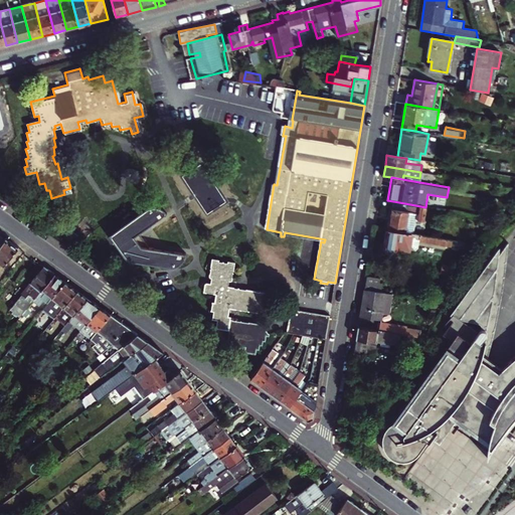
[(388,228),(405,231),(408,218),(423,220),(426,207),(425,207),(415,205),(393,201),(388,228)]
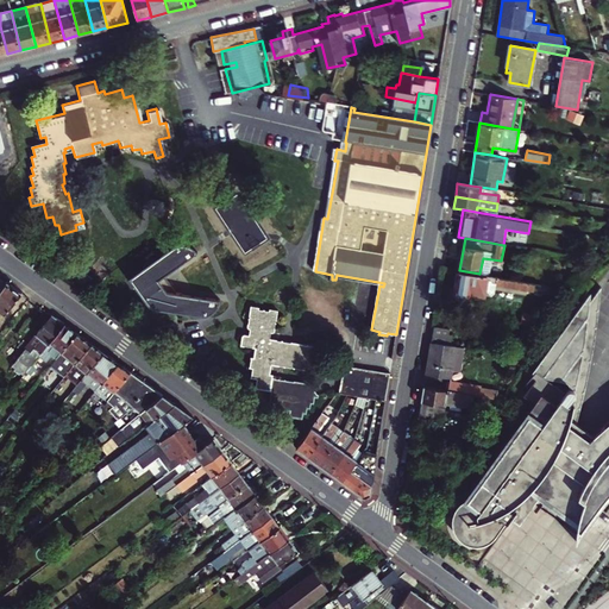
[(176,293),(164,276),(198,252),(196,251),(194,248),(190,245),(188,245),(186,244),(183,244),(180,244),(177,244),(175,245),(171,248),(130,278),(149,305),(150,306),(152,307),(155,308),(157,308),(201,315),(202,315),(205,315),(207,315),(209,314),(212,313),(214,312),(217,309),(219,305),(220,300),(176,293)]
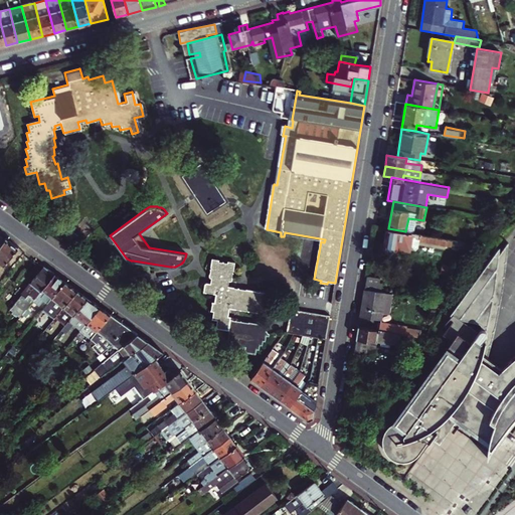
[(80,237),(61,219),(55,225),(74,243),(80,237)]
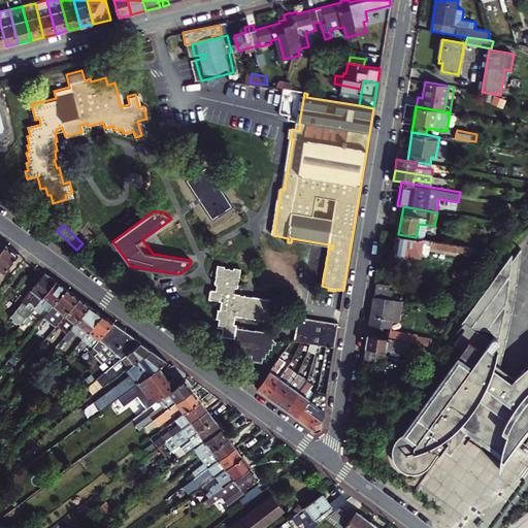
[(471,246),(416,237),(398,234),(395,252),(406,254),(407,252),(420,254),(422,241),(425,242),(424,243),(429,244),(429,245),(470,253),(471,246)]
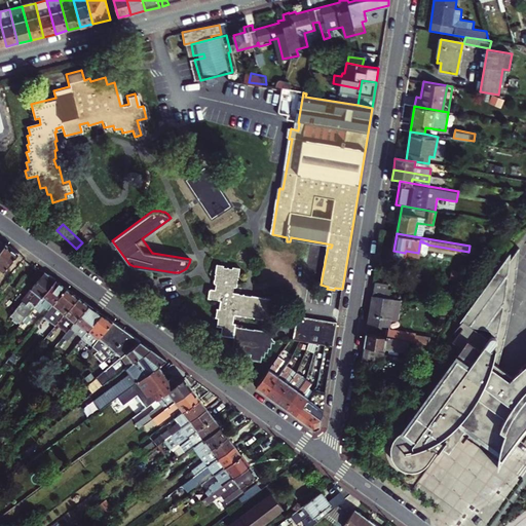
[(0,266),(4,270),(9,265),(14,269),(25,258),(5,243),(0,250),(0,266)]
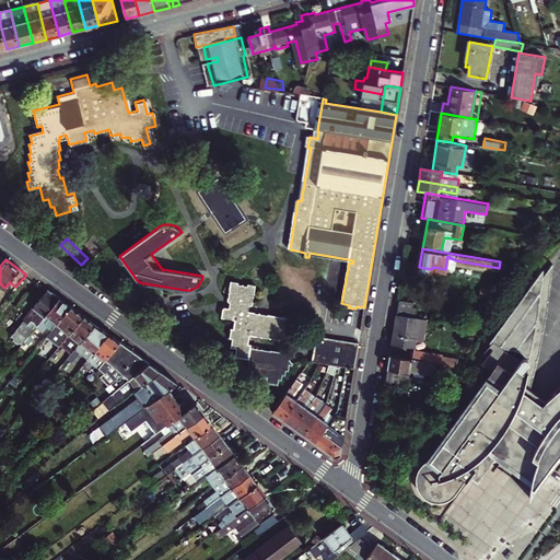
[(551,280),(551,273),(552,265),(548,271),(544,276),(543,270),(490,342),(491,343),(492,341),(521,361),(522,359),(523,358),(525,358),(527,359),(528,360),(529,362),(529,364),(528,365),(524,372),(527,374),(524,385),(531,389),(534,374),(538,359),(541,343),(545,328),(547,312),(549,296),(551,280)]
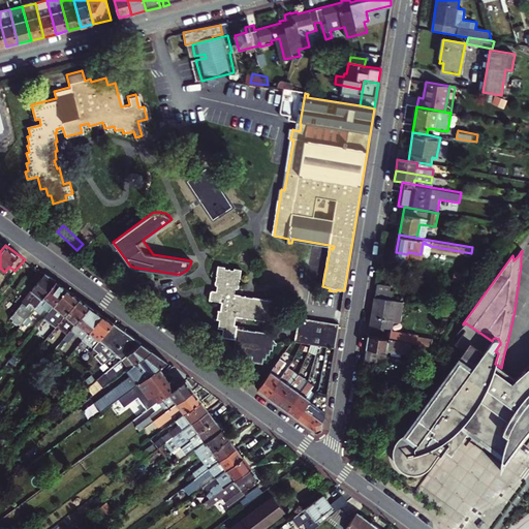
[(245,353),(256,355),(257,350),(260,350),(260,346),(263,346),(263,342),(267,342),(268,336),(270,337),(271,335),(235,329),(236,318),(274,324),(277,302),(232,296),(234,290),(238,291),(241,272),(234,270),(234,272),(224,271),(224,269),(217,268),(214,287),(219,288),(218,293),(211,292),(209,303),(222,305),(221,313),(218,312),(217,321),(219,322),(218,331),(228,332),(227,341),(237,342),(236,347),(245,348),(245,353)]
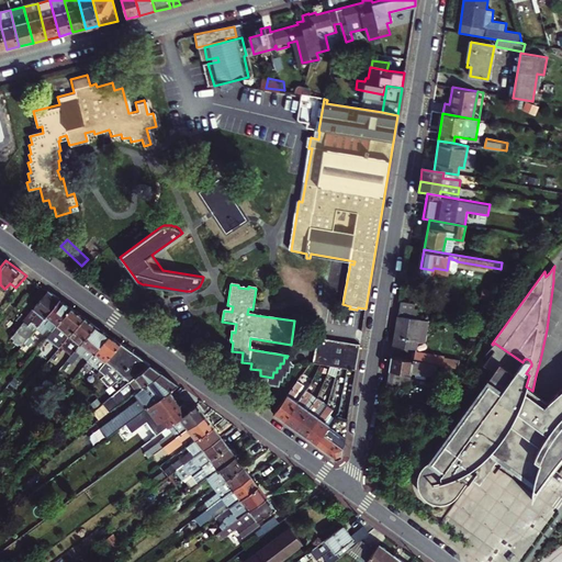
[(501,291),(486,288),(484,298),(498,300),(501,291)]
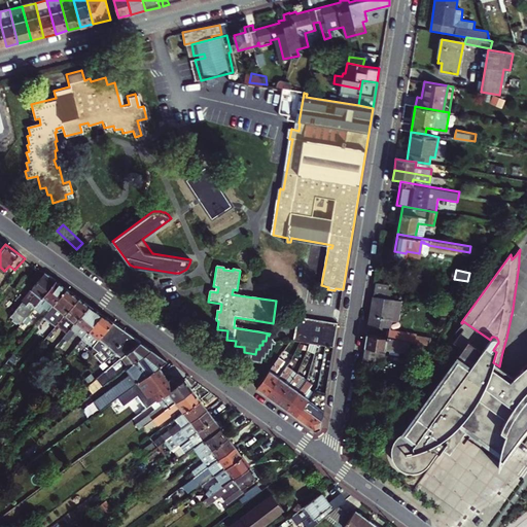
[(56,280),(44,273),(16,308),(18,309),(10,317),(5,324),(14,331),(20,324),(26,317),(38,303),(56,280)]
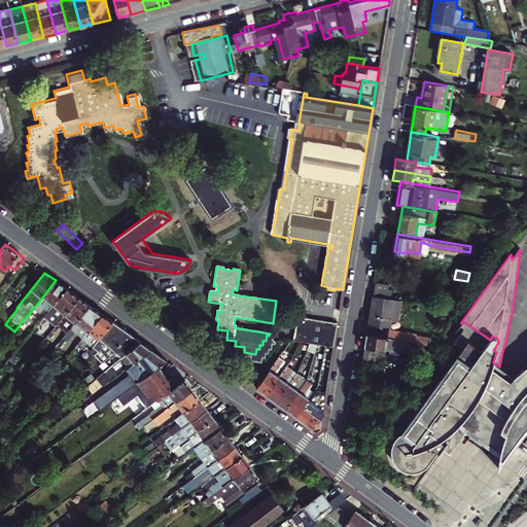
[(66,288),(56,280),(38,303),(48,311),(66,288)]
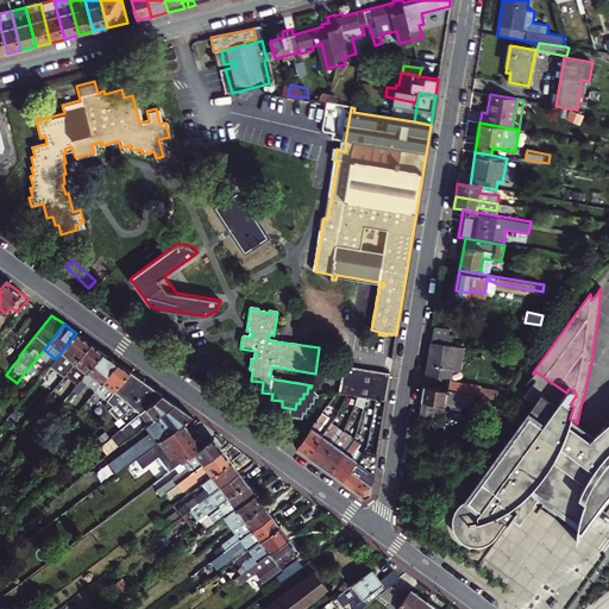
[(450,327),(434,325),(432,341),(451,345),(452,333),(449,333),(450,327)]
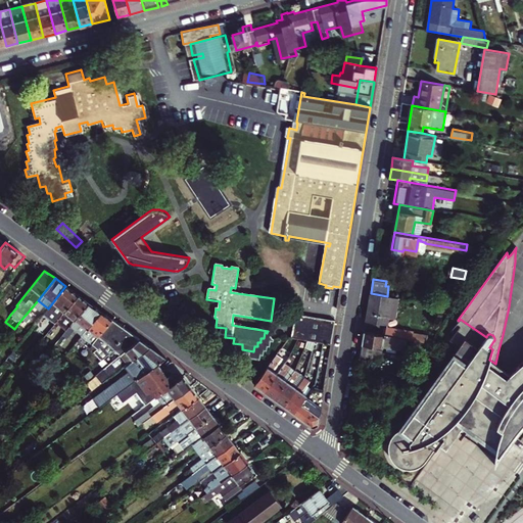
[(59,318),(78,294),(65,286),(48,308),(44,313),(40,318),(52,327),(59,318)]
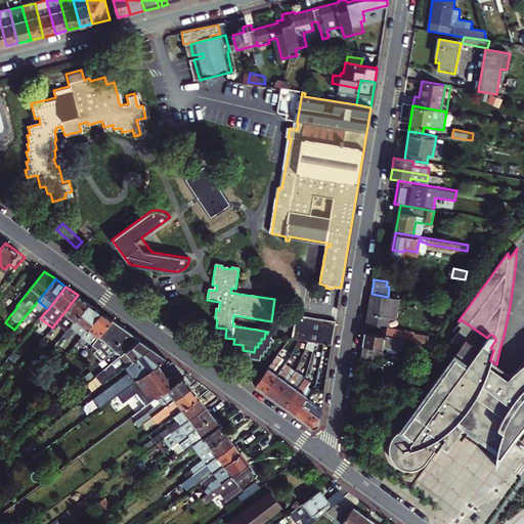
[(388,325),(389,317),(397,318),(400,299),(388,297),(372,294),(366,321),(388,325)]
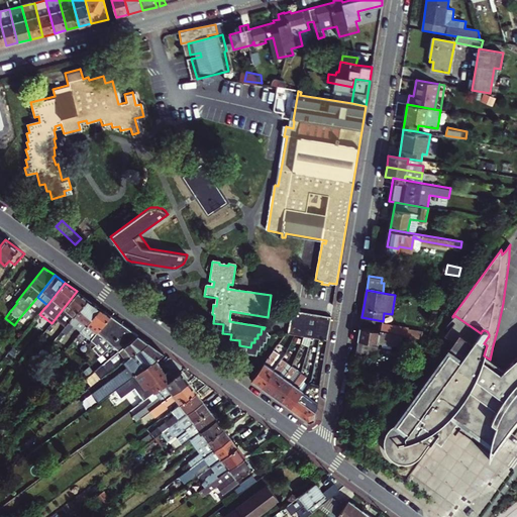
[(64,324),(66,326),(88,299),(77,291),(59,314),(67,321),(64,324)]
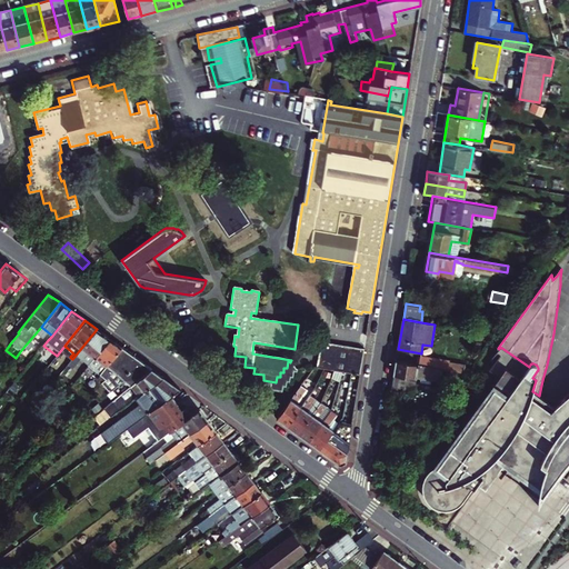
[(41,327),(28,342),(33,346),(41,336),(48,340),(52,336),(41,327)]
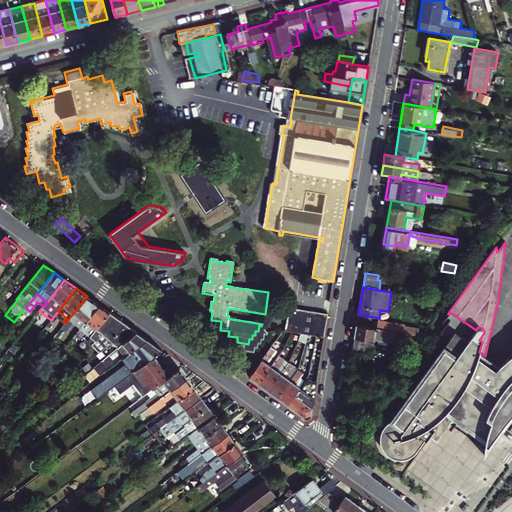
[(87,296),(65,323),(61,328),(66,332),(74,322),(79,316),(86,321),(99,305),(87,296)]
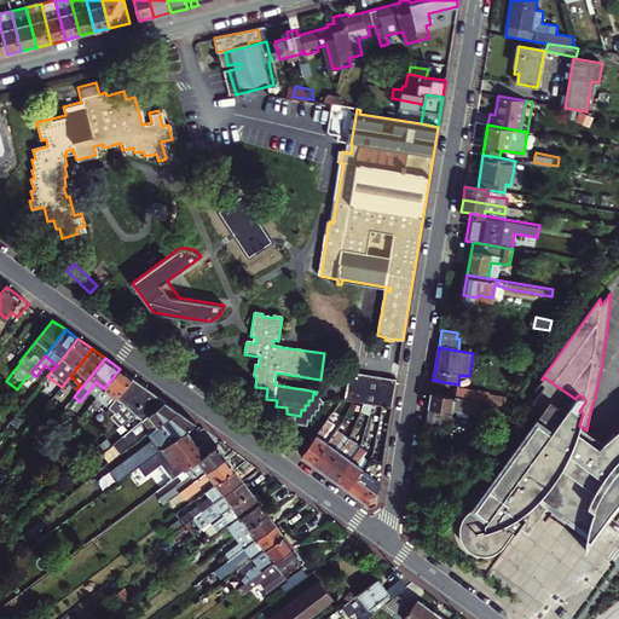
[(120,369),(104,388),(98,395),(97,398),(102,401),(104,404),(111,394),(116,398),(132,377),(120,369)]
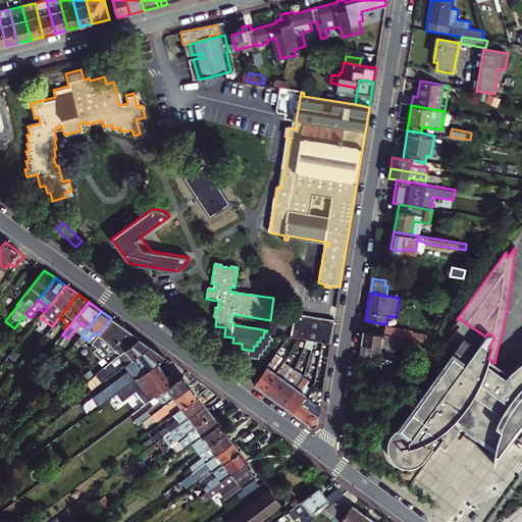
[(330,344),(334,320),(295,314),(291,337),(299,338),(307,340),(315,341),(322,342),(330,344)]
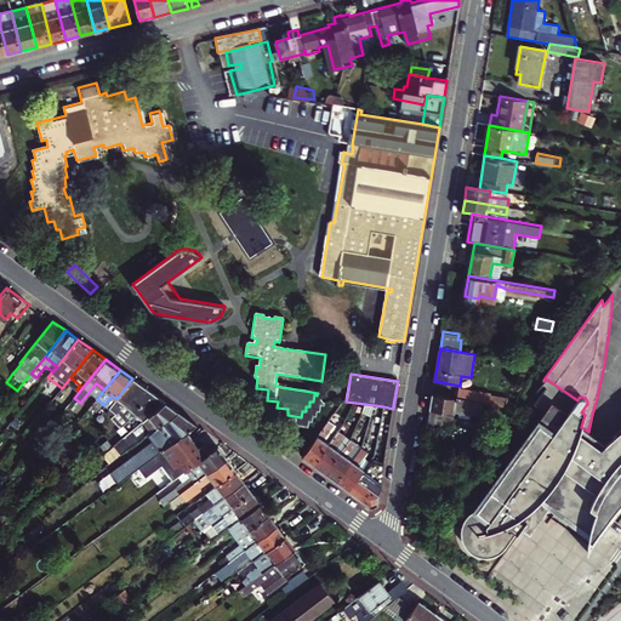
[(130,433),(166,403),(132,379),(117,399),(117,400),(123,405),(135,415),(123,427),(130,433)]
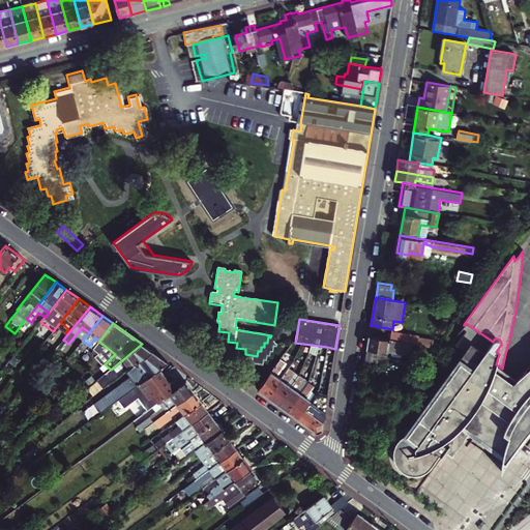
[(529,366),(527,370),(517,379),(502,369),(496,364),(499,354),(496,352),(500,346),(501,345),(501,343),(500,341),(499,340),(497,339),(495,339),(494,340),(493,342),(466,323),(465,325),(463,328),(466,330),(455,345),(465,351),(417,417),(419,418),(408,434),(404,436),(401,439),(398,442),(395,446),(394,450),(394,454),(394,460),(396,464),(399,467),(403,470),(406,472),(410,474),(415,474),(419,474),(423,473),(428,471),(441,453),(442,454),(444,451),(445,450),(450,454),(460,443),(453,438),(460,430),(464,427),(468,421),(474,413),(502,433),(501,436),(501,438),(501,441),(501,444),(501,446),(502,449),(503,451),(504,453),(503,457),(503,460),(502,463),(502,466),(505,467),(524,443),(529,435),(529,434),(529,366)]
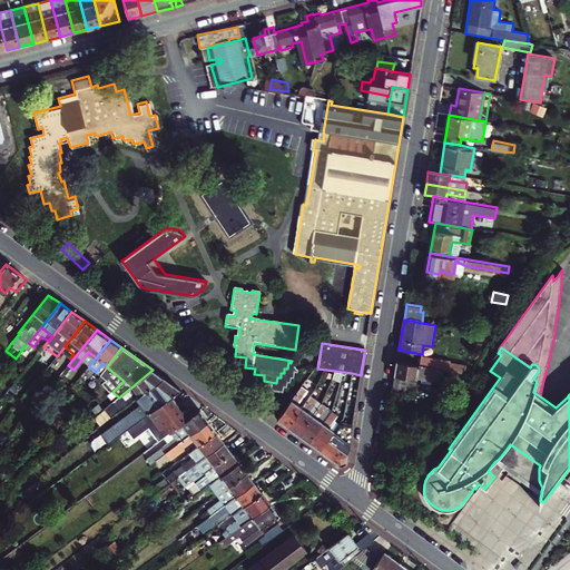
[(88,352),(82,359),(90,364),(96,357),(88,352)]
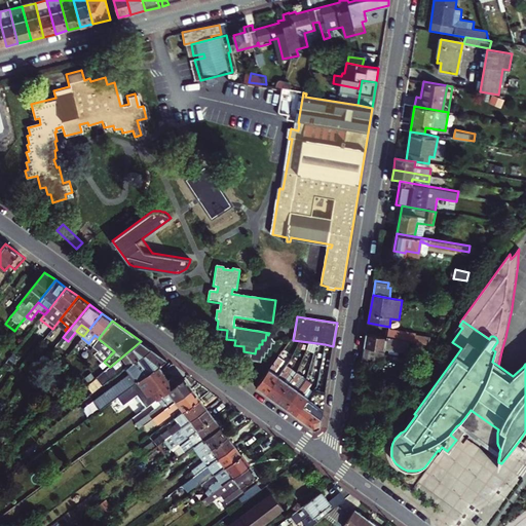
[(389,327),(387,336),(404,339),(405,336),(411,337),(411,340),(428,343),(429,335),(405,331),(406,329),(389,327)]
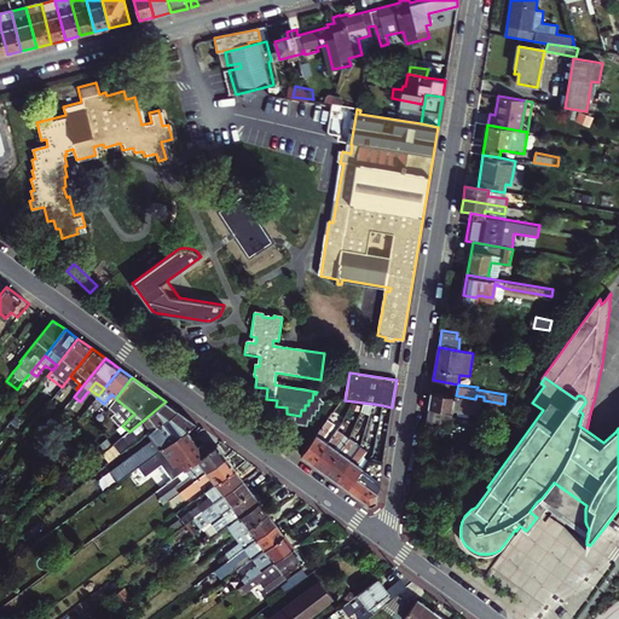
[(432,392),(428,406),(452,410),(453,401),(458,408),(479,410),(481,400),(475,399),(456,395),(432,392)]
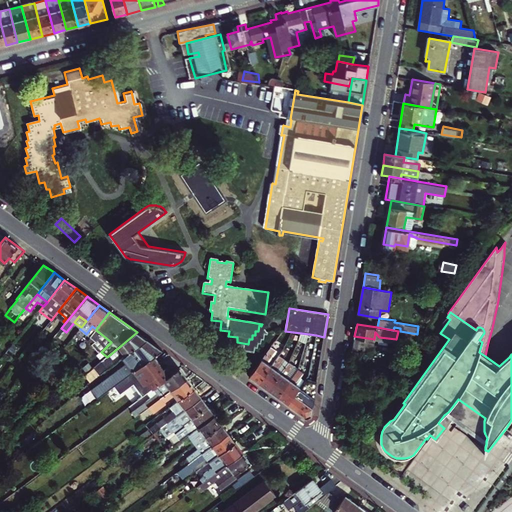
[(86,334),(90,337),(96,330),(96,329),(92,326),(86,334)]
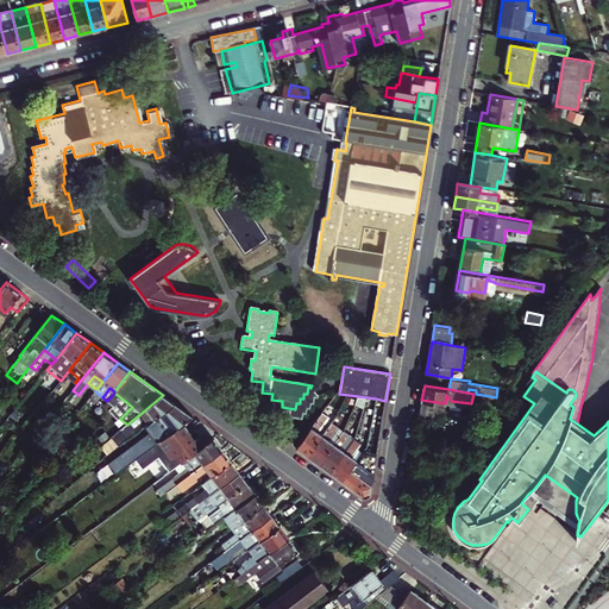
[(95,391),(88,399),(94,403),(100,395),(95,391)]
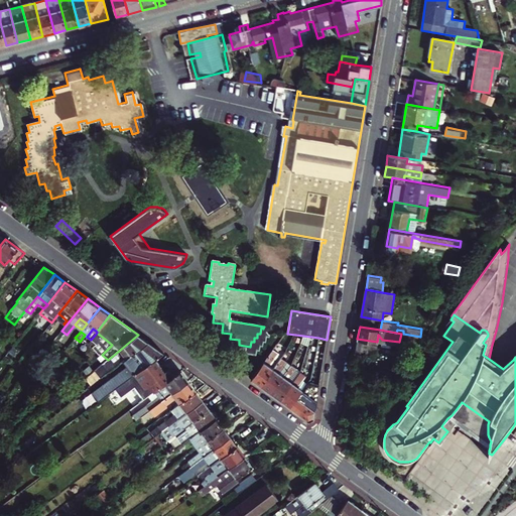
[(90,341),(95,345),(102,337),(97,333),(91,340),(90,341)]
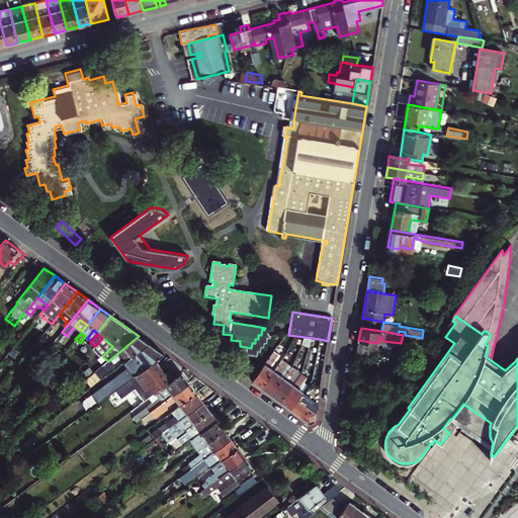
[(133,356),(150,344),(139,336),(108,361),(115,370),(133,356)]
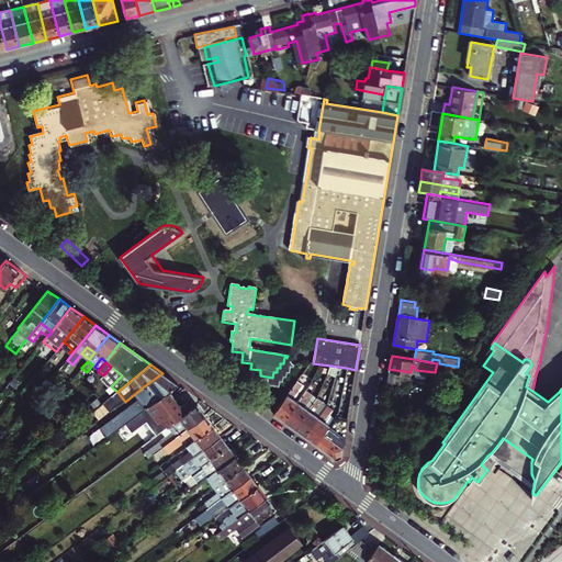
[(404,373),(389,371),(386,386),(401,389),(404,373)]
